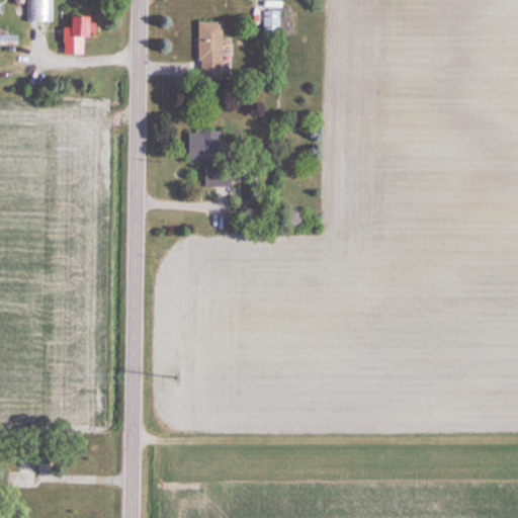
[(25,0),(25,21),(50,21),(50,0),(25,0)]
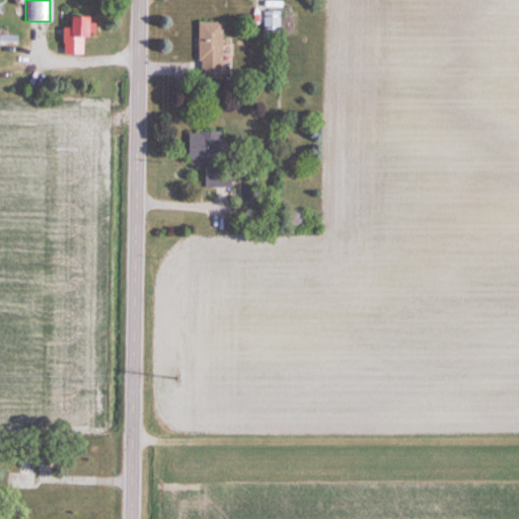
[(263,32),(279,32),(279,12),(263,12),(263,32)]
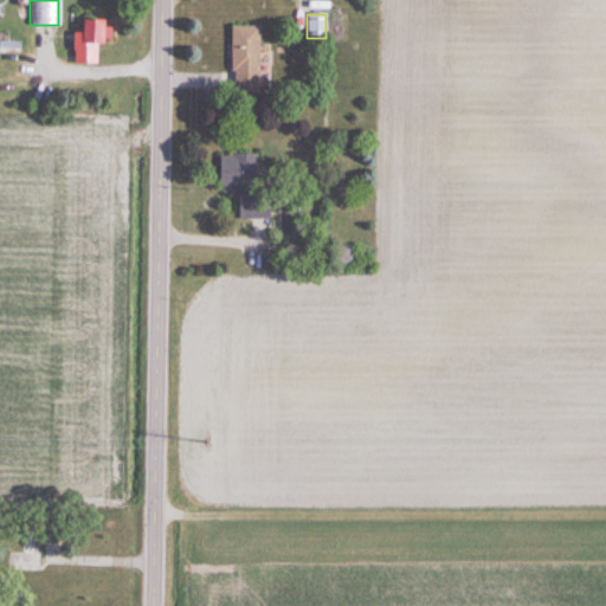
[(71,63),(97,64),(98,20),(78,20),(78,33),(72,33),(71,63)]
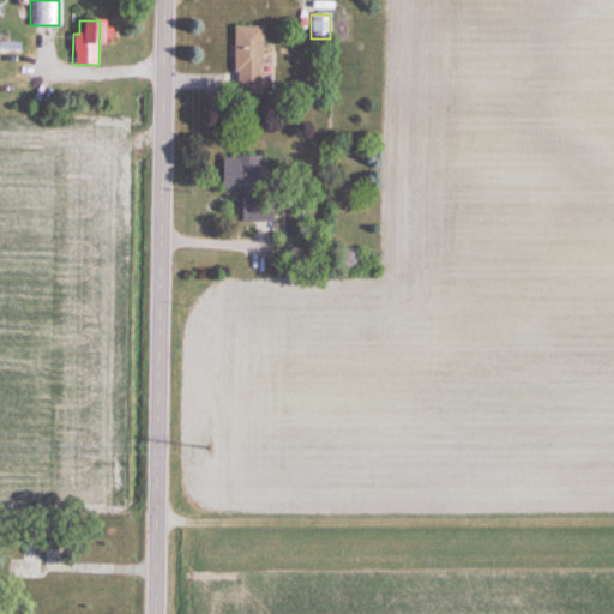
[(233,26),(233,95),(260,95),(260,26),(233,26)]
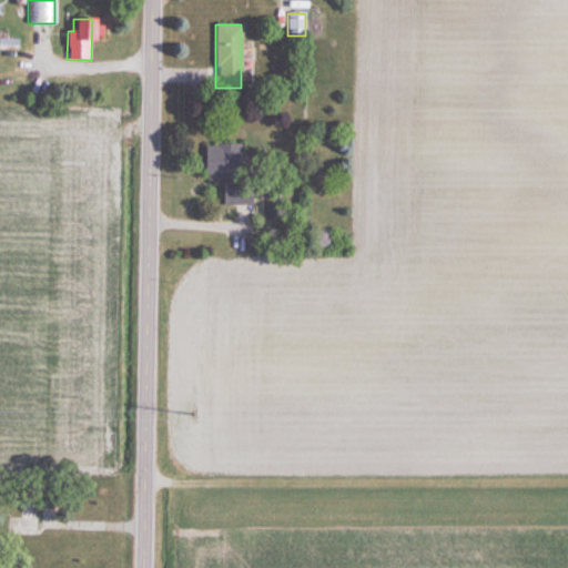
[(0,48),(17,49),(17,40),(0,39),(0,48)]
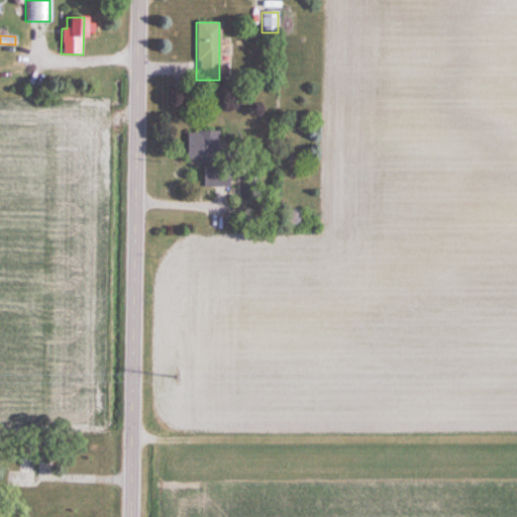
[(186,132),(186,161),(220,161),(220,132),(186,132)]
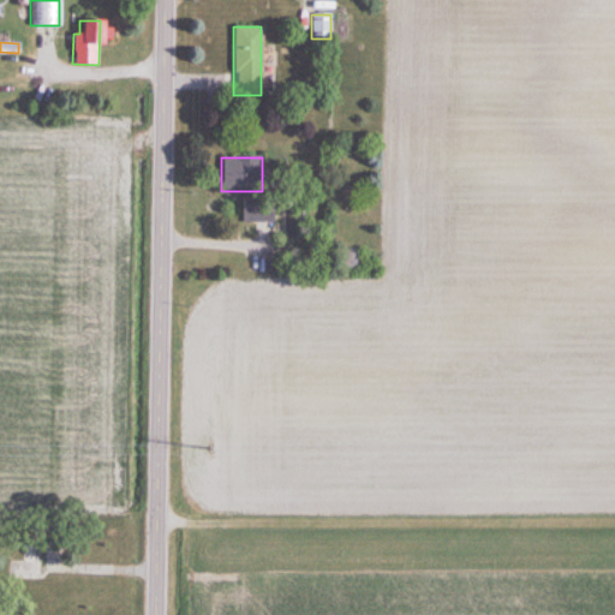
[(240,224),(272,224),(272,198),(240,198),(240,224)]
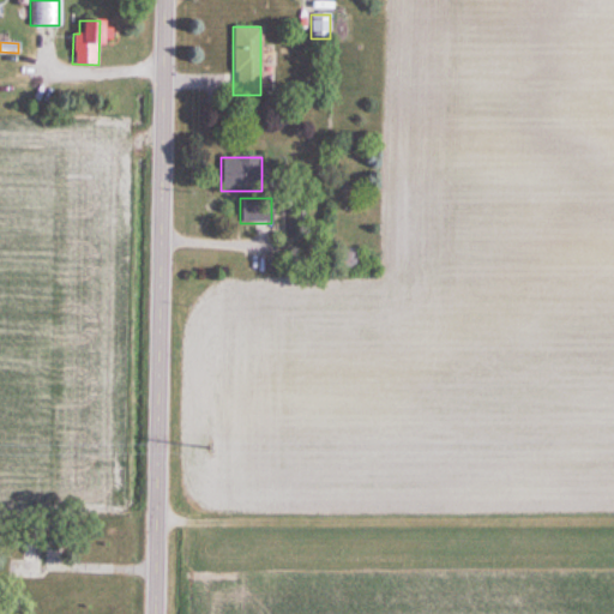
[(354,248),(331,248),(331,271),(354,271),(354,248)]
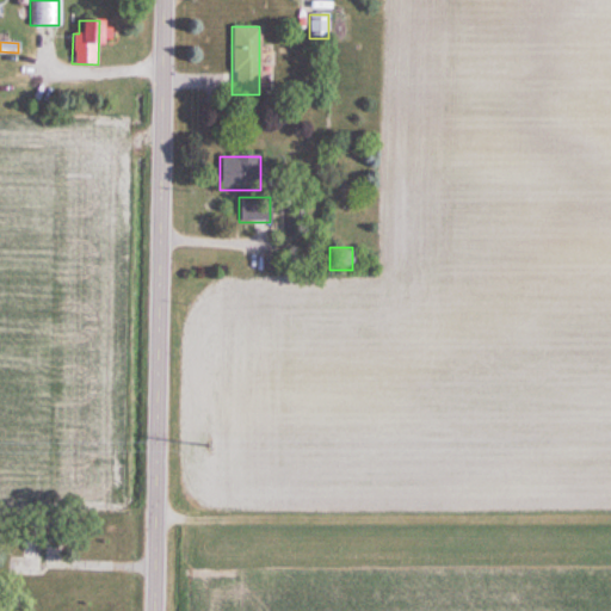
All buildings are outlined.
